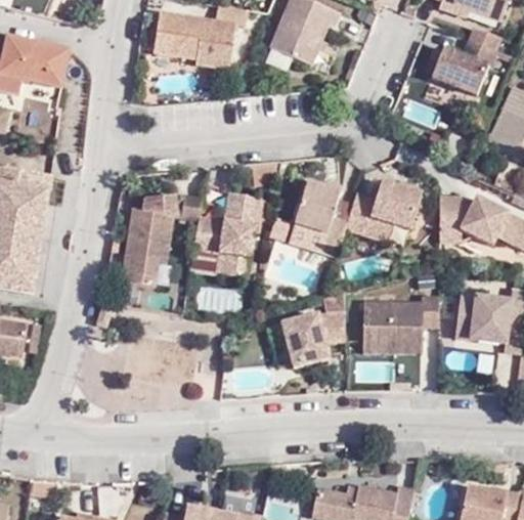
[(332,26),(339,10),(314,0),(291,0),(268,47),(310,65),(326,25),(332,26)]
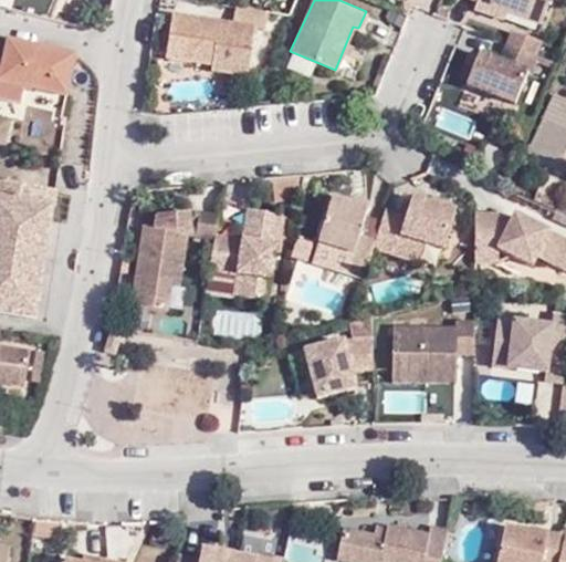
[(474,7),(505,17),(507,10),(481,0),(478,0),(474,7)]
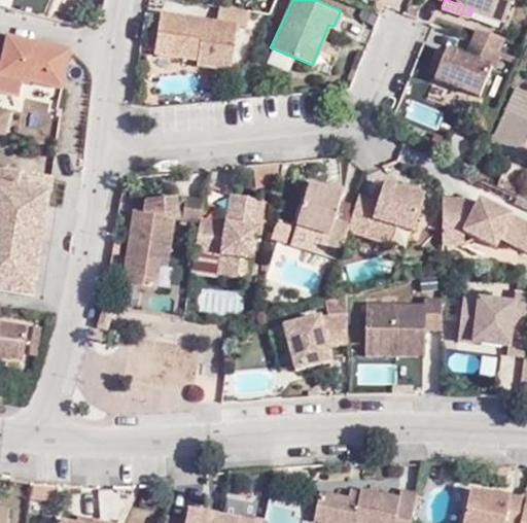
[(448,0),(472,9),(504,21),(513,0),(448,0)]
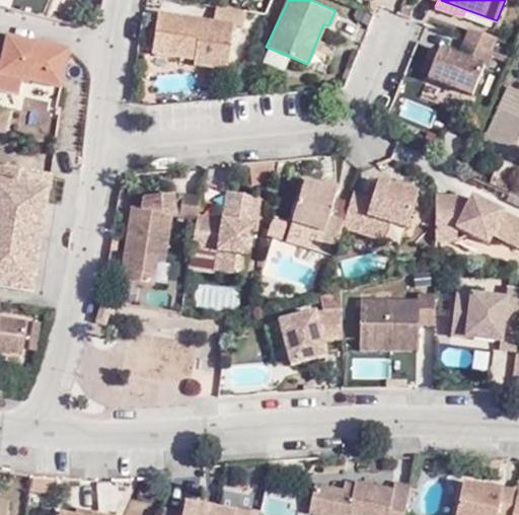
[(232,26),(241,26),(245,10),(214,6),(212,22),(158,15),(153,49),(196,61),(226,70),(232,26)]
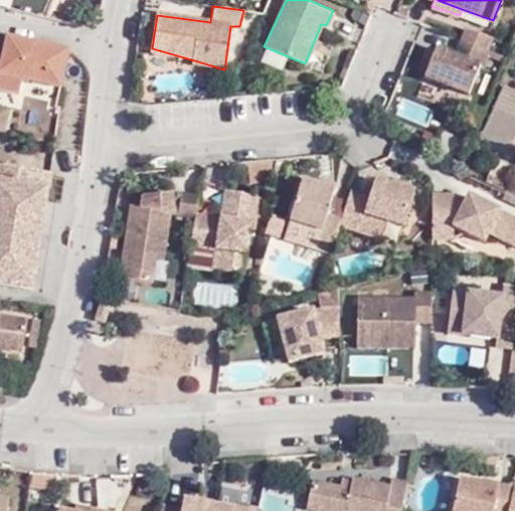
[(458,34),(483,46),(489,34),(464,22),(458,34)]
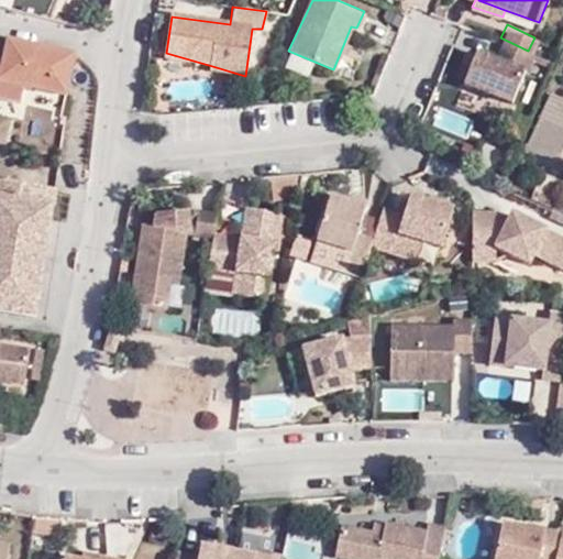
[(7,35),(0,65),(0,97),(18,101),(22,81),(66,91),(76,51),(7,35)]
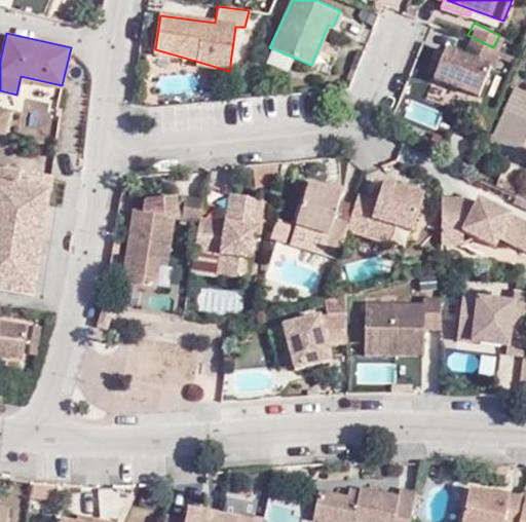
[(478,95),(496,50),(463,36),(456,51),(445,47),(434,76),(478,95)]
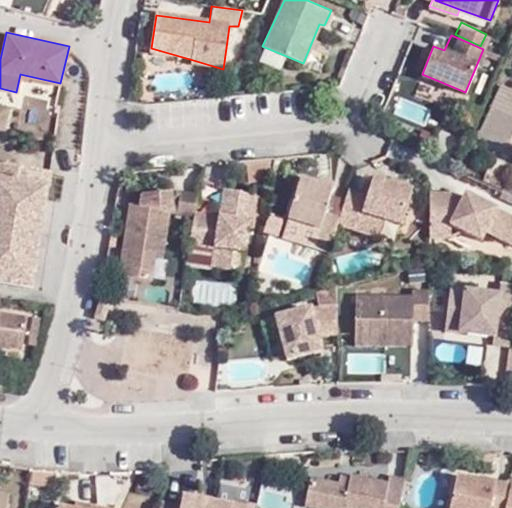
[(150,54),(193,60),(151,48),(150,54)]
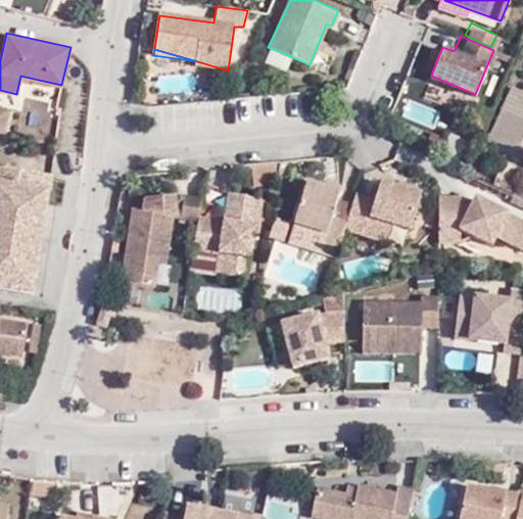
[(197,61),(197,65),(228,71),(197,61)]
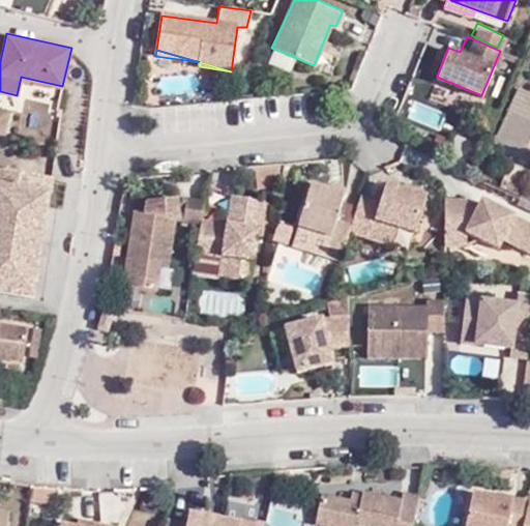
[(529,135),(529,90),(520,86),(498,132),(525,145),(529,135)]
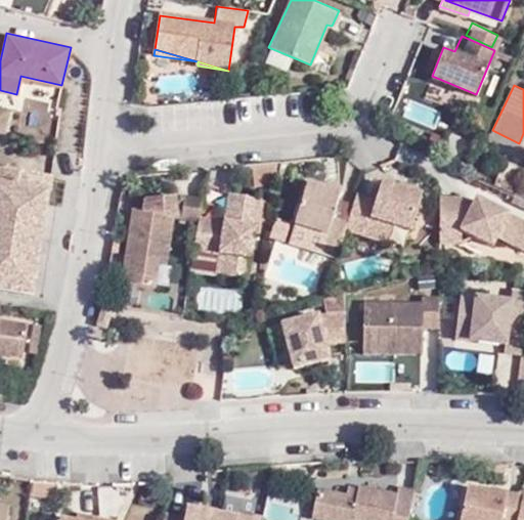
[(486,142),(514,156),(519,143),(492,130),(486,142)]
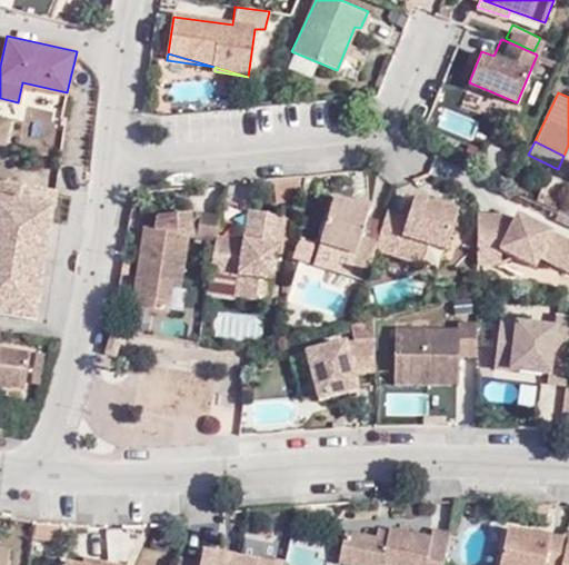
[(0,179),(0,309),(29,314),(35,315),(55,188),(0,179)]
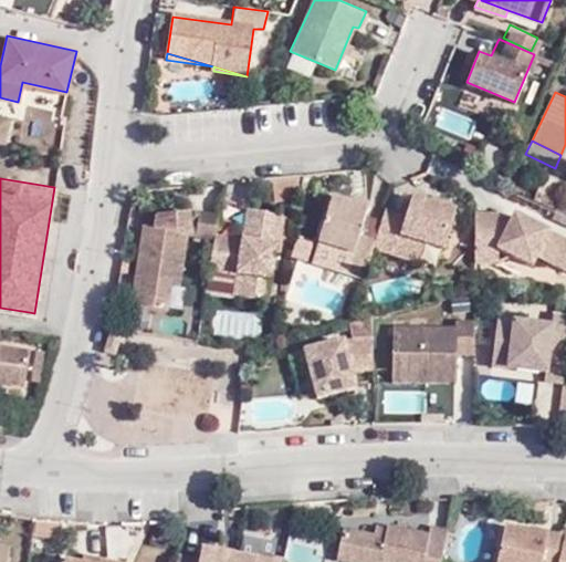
[(365,280),(373,255),(375,249),(377,241),(358,235),(367,208),(339,199),(336,197),(331,214),(326,229),(321,243),(331,247),(342,250),(354,255),(347,274),(365,280)]
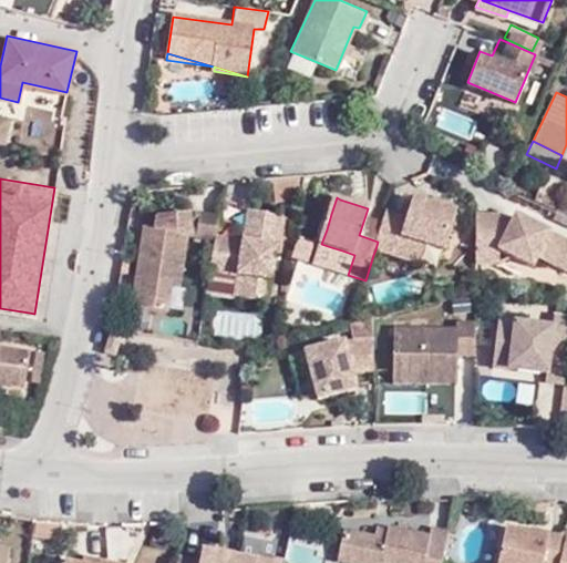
[(406,221),(387,214),(378,242),(375,249),(414,262),(420,245),(442,252),(455,213),(413,200),(406,221)]
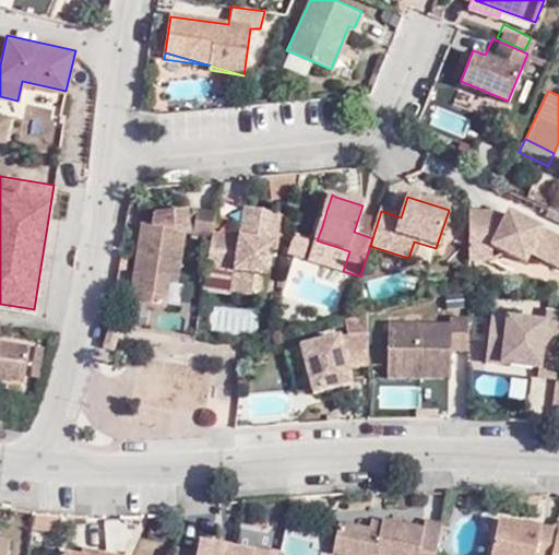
[(210,238),(211,235),(214,214),(195,211),(194,215),(191,235),(210,238)]
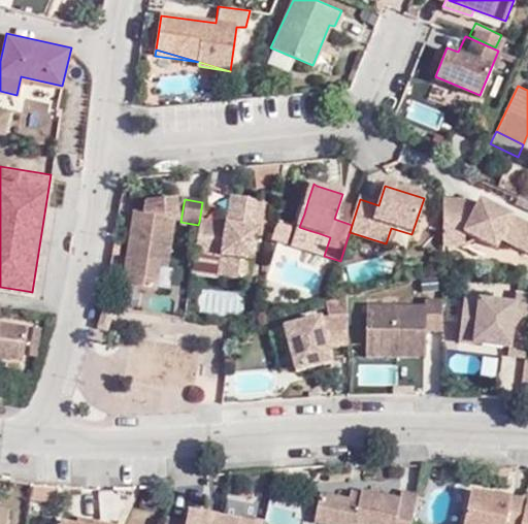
[(225,226),(199,222),(198,225),(194,252),(222,257),(218,279),(250,284),(263,204),(230,199),(225,226)]
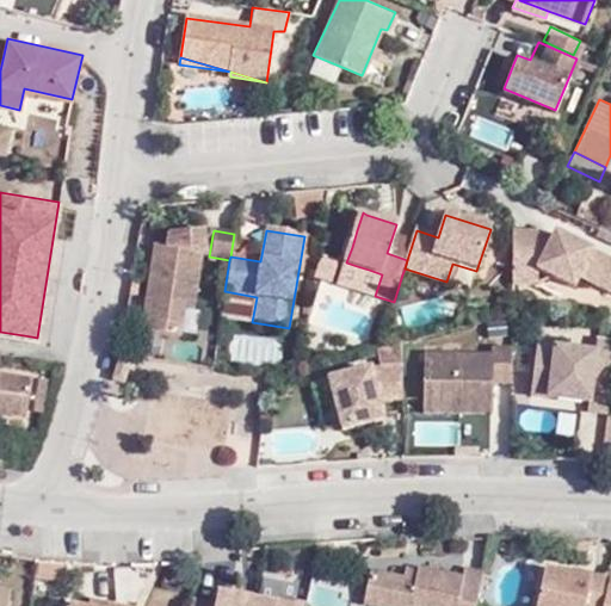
[(184,309),(192,309),(202,255),(205,234),(205,233),(171,235),(167,247),(156,245),(141,332),(179,336),(184,309)]
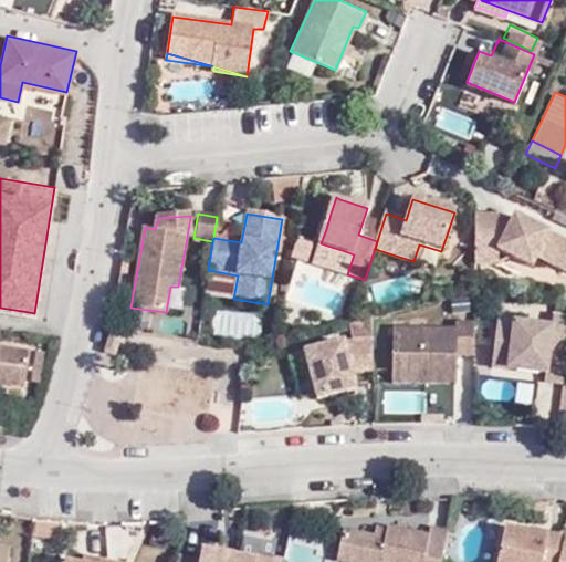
[(495,216),(475,216),(474,266),(491,264),(509,257),(531,267),(536,258),(565,271),(565,243),(512,218),(511,222),(495,220),(495,216)]
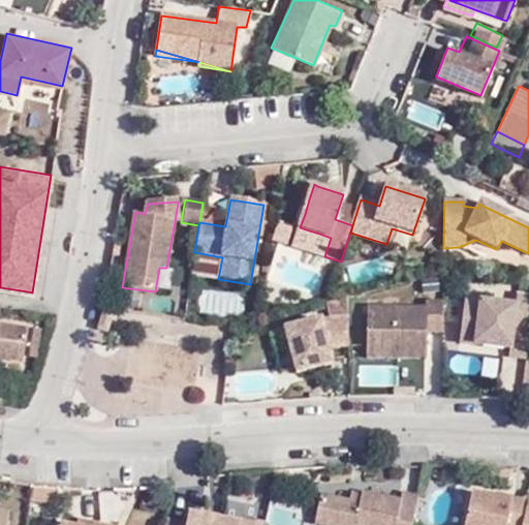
[(181,222),(184,204),(178,203),(175,221),(181,222)]
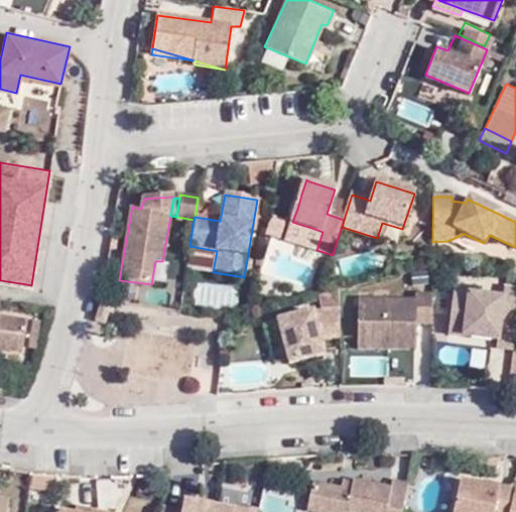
[(0,280),(0,302),(23,306),(26,284),(0,280)]
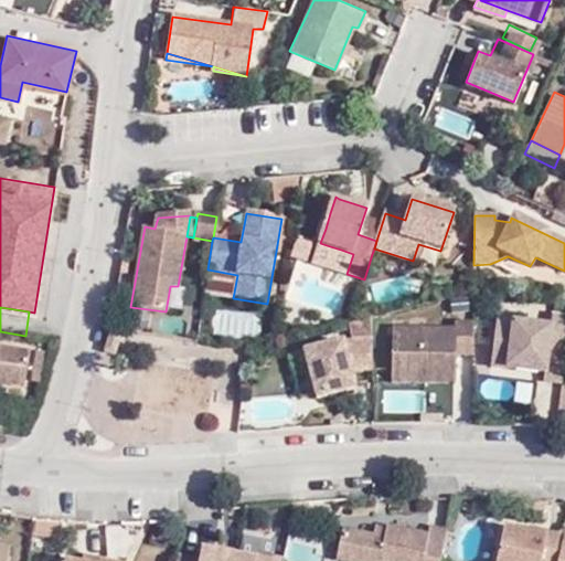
[(546,378),(564,379),(564,373),(564,343),(550,343),(552,324),(494,320),(492,355),(508,356),(509,367),(546,370),(546,378)]
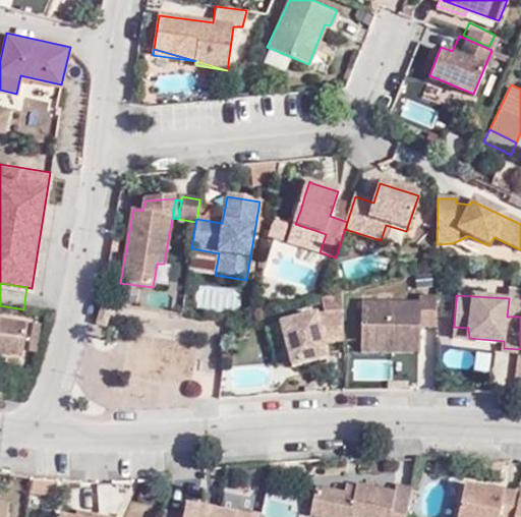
[(420,333),(436,333),(436,302),(420,301),(419,308),(359,308),(359,358),(419,358),(420,333)]
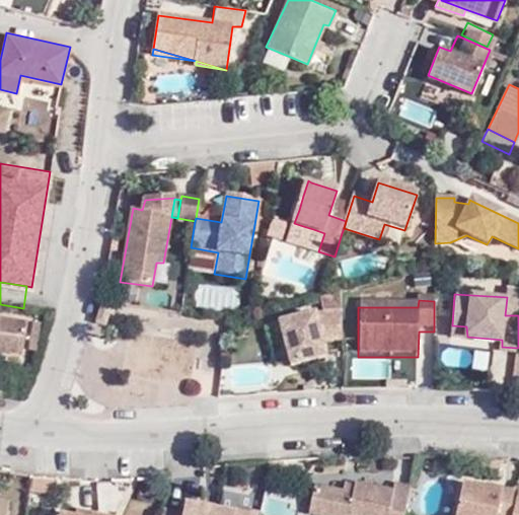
[(320,342),(339,342),(339,316),(318,316),(318,319),(314,319),(314,316),(275,326),(283,357),(307,351),(321,347),(320,342)]
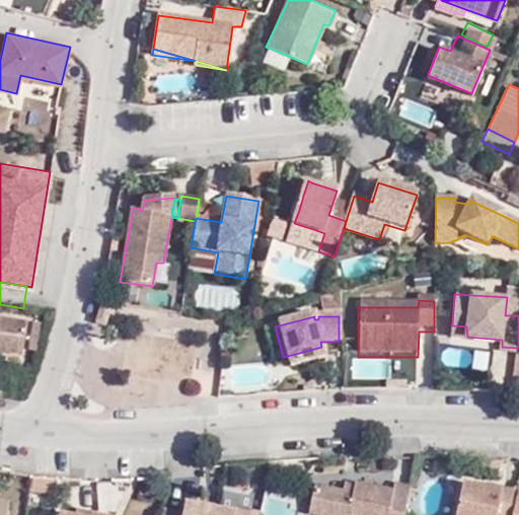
[(0,352),(23,356),(28,326),(0,321),(0,352)]
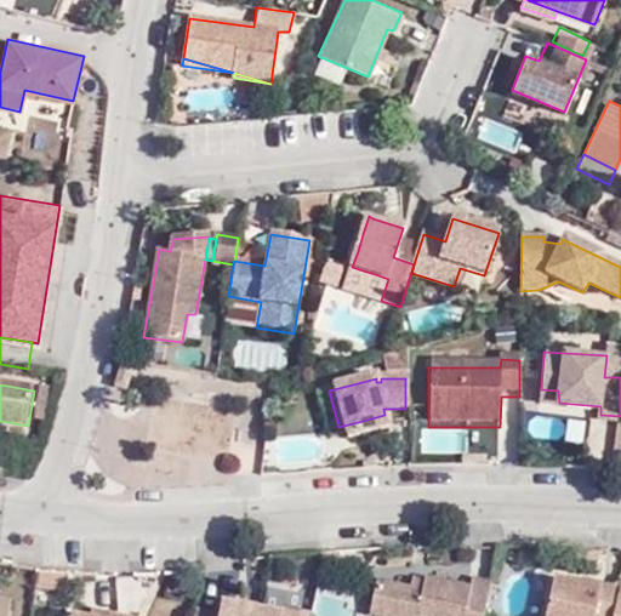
[(341,439),(370,432),(368,420),(339,427),(341,439)]
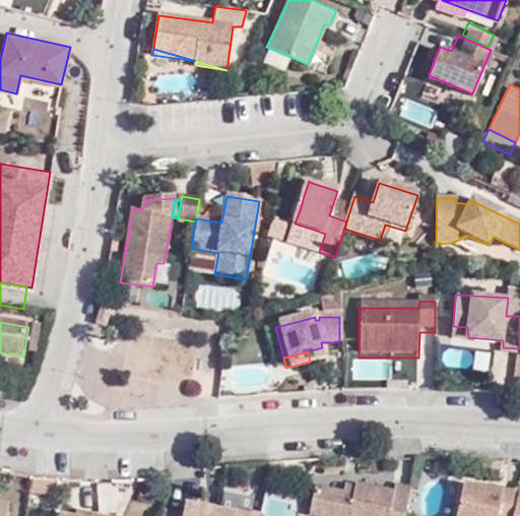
[(278,466),(269,466),(267,473),(275,476),(278,466)]
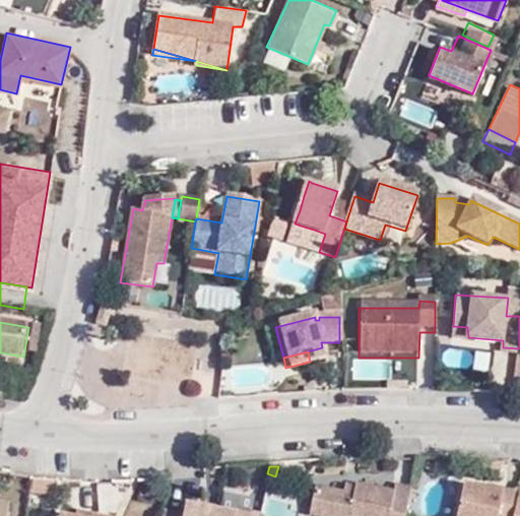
[(390,515),(392,513),(405,515),(411,486),(397,482),(396,489),(361,481),(361,484),(349,480),(347,489),(320,482),(313,511),(335,515),(390,515)]
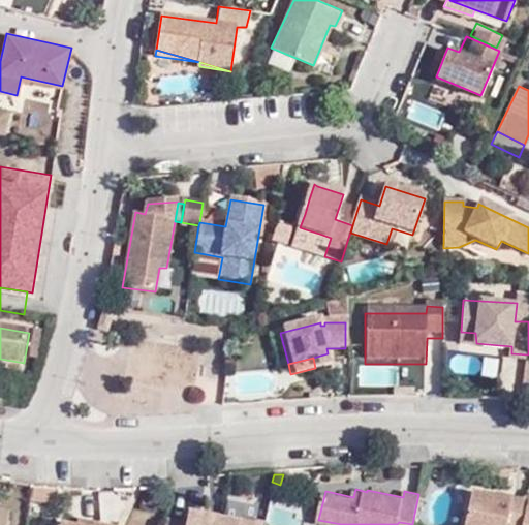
[(521,524),(526,504),(495,497),(494,503),(471,499),(465,524),(521,524)]
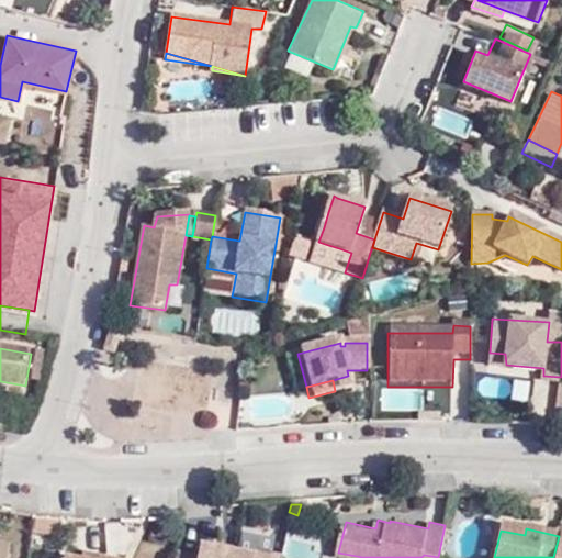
[(187,557),(175,556),(175,557),(271,557),(272,557),(273,554),(253,549),(250,556),(198,546),(194,557),(187,557)]
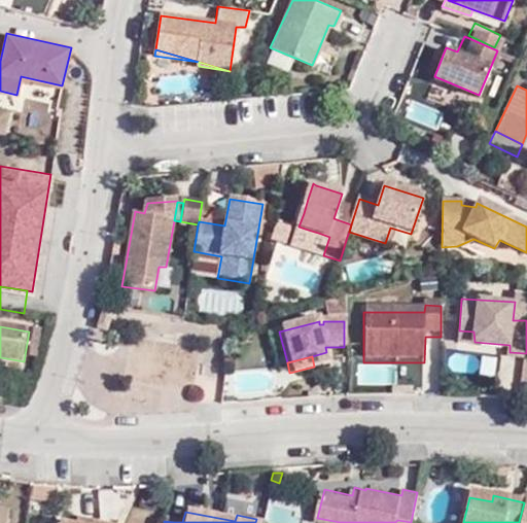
[(0,522),(9,522),(10,515),(0,513),(0,522)]
